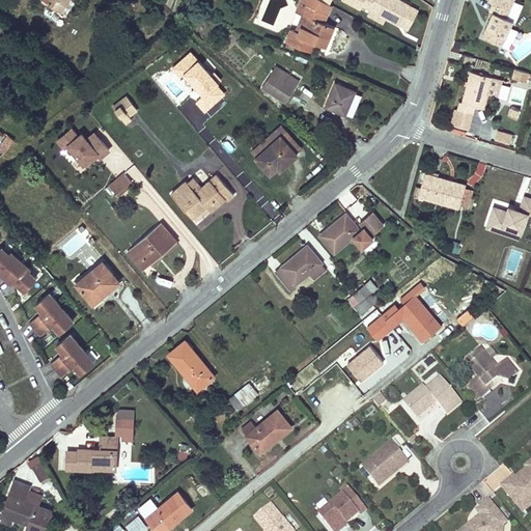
[(44,0),(60,11),(67,0),(44,0)]
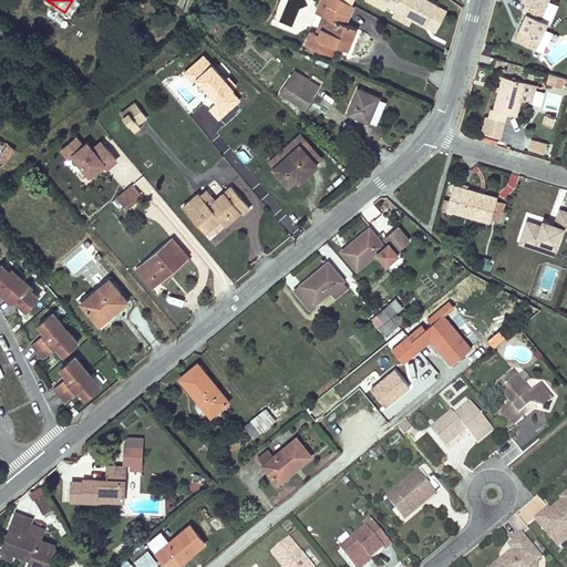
[(320,34),(317,32),(311,31),(306,44),(328,53),(331,43),(337,45),(348,50),(357,28),(346,23),(353,6),(343,0),(322,0),(321,3),(328,6),(325,16),(333,19),(329,30),(323,28),(320,34)]
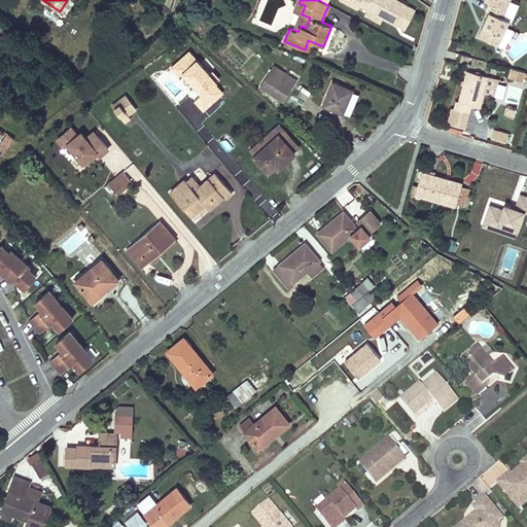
[(397,0),(340,0),(358,9),(360,5),(367,9),(364,16),(380,25),(383,18),(395,24),(406,4),(397,0)]
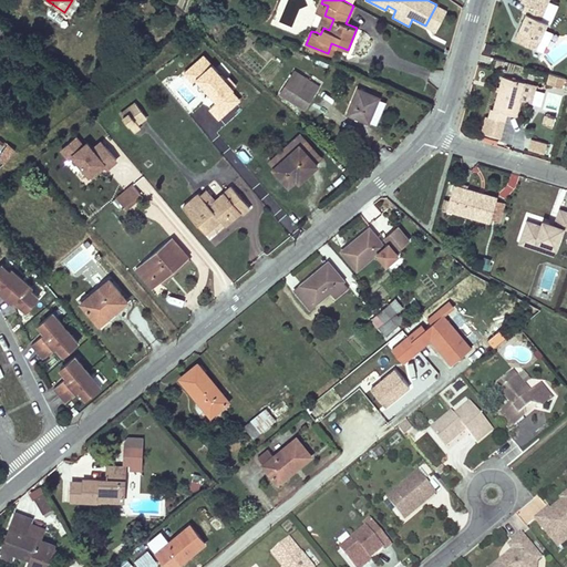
[(526,13),(522,24),(524,26),(522,31),(518,30),(515,40),(536,49),(548,22),(540,19),(545,10),(548,0),(522,0),(522,1),(526,3),(523,11),(526,13)]
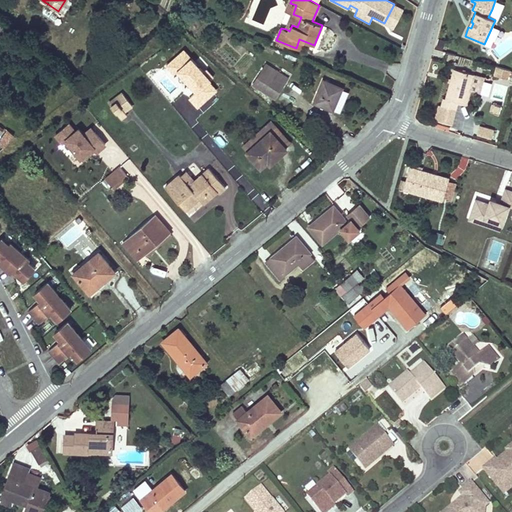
[(296,5),(290,3),(286,11),(293,14),(296,5)]
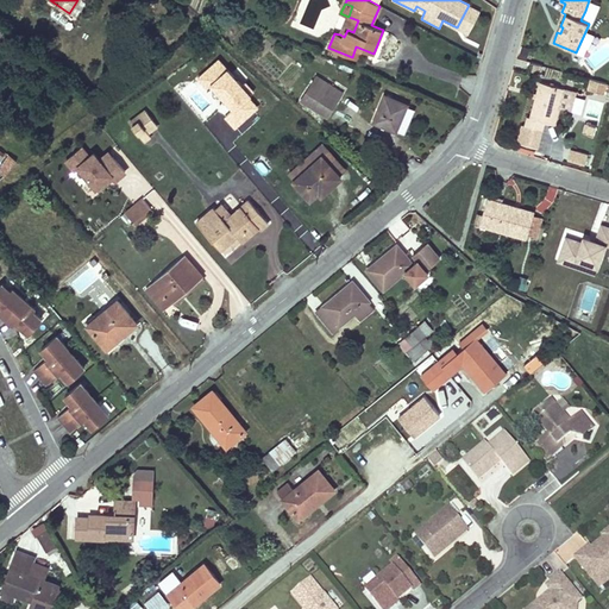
[(585,11),(581,20),(589,24),(592,14),(585,11)]
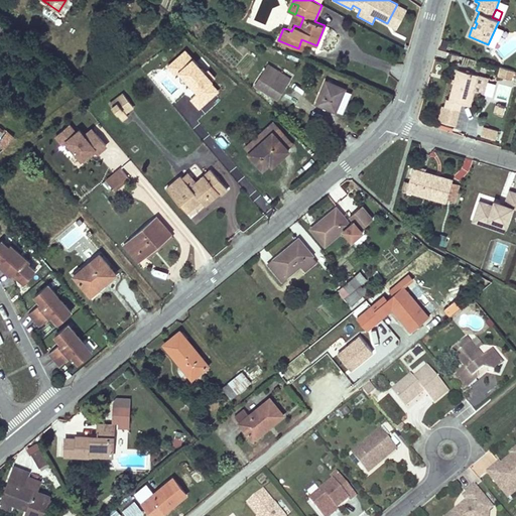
[(303,17),(295,14),(288,29),(291,31),(294,25),(299,27),(303,17)]
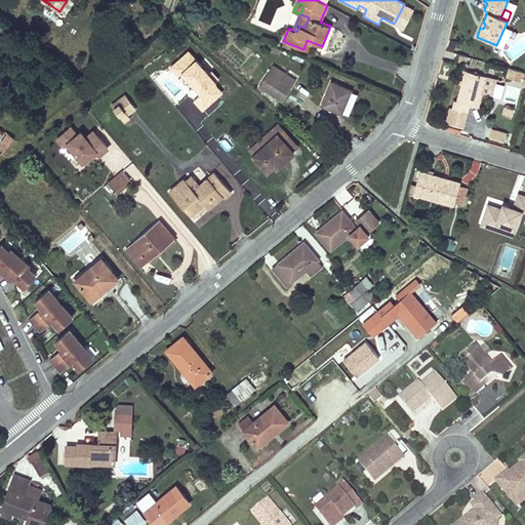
[(309,51),(312,42),(307,40),(304,49),(309,51)]
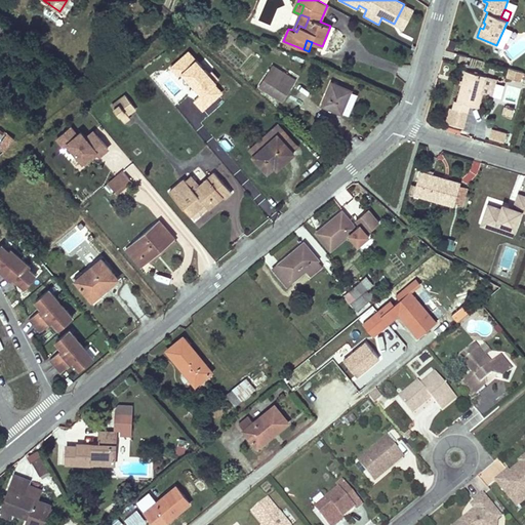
[(269,72),(291,86),(295,80),(273,66),(269,72)]
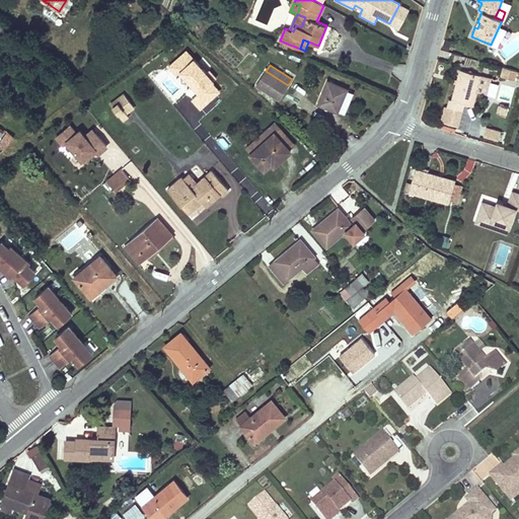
[(491,77),(461,69),(452,99),(450,98),(448,106),(462,110),(464,103),(472,105),(476,90),(487,93),(491,77)]
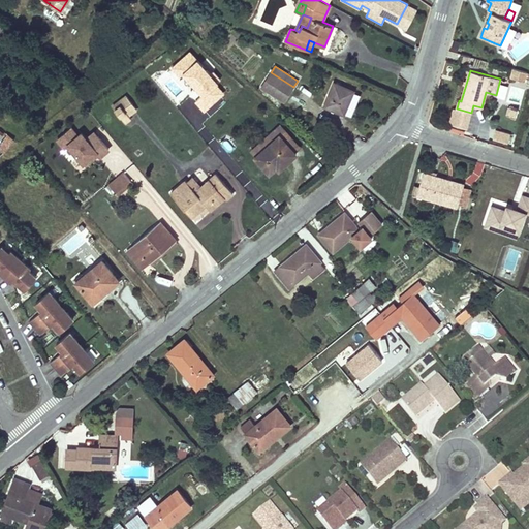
[(293,87),(271,72),(261,87),(284,101),(293,87)]
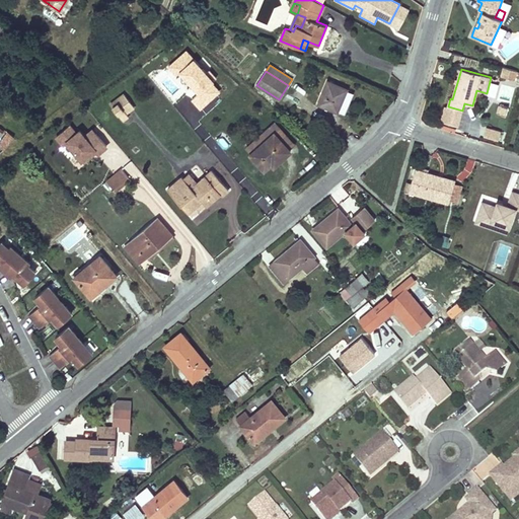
[(327,81),(318,103),(338,112),(339,109),(345,113),(353,93),(347,91),(347,89),(327,81)]
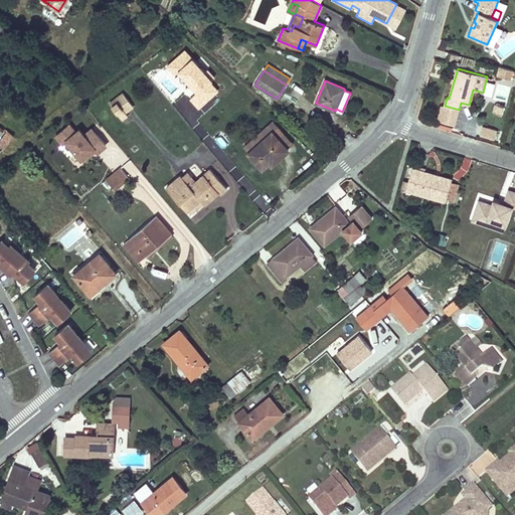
[(497,82),(492,99),(506,103),(511,87),(497,82)]
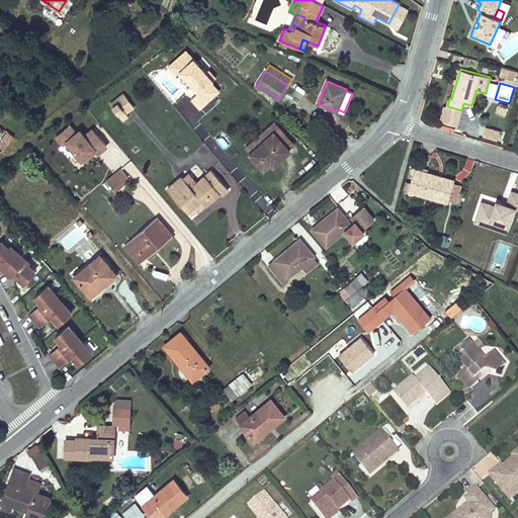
[(124,93),(110,103),(122,120),(128,115),(126,112),(135,106),(124,93)]
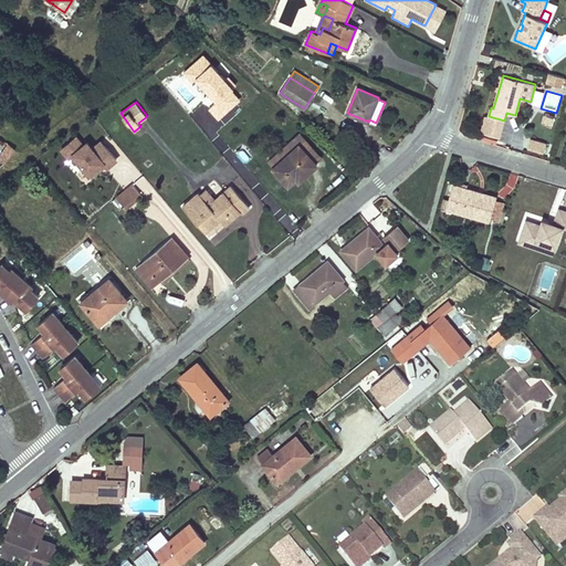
[(543,114),(541,125),(551,126),(553,116),(543,114)]
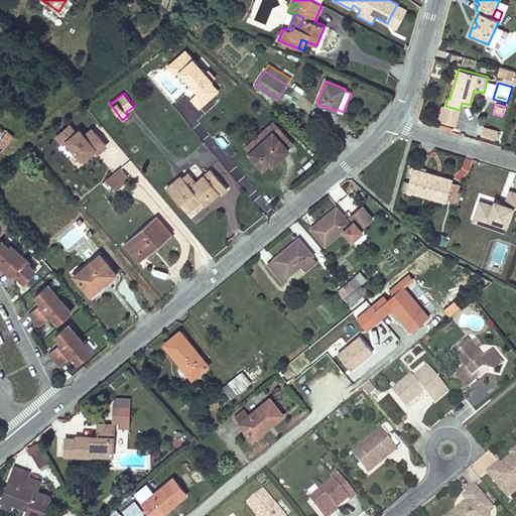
[(75,131),(70,124),(54,137),(61,145),(65,142),(80,160),(82,159),(84,162),(97,152),(98,153),(107,146),(91,127),(83,134),(79,128),(75,131)]
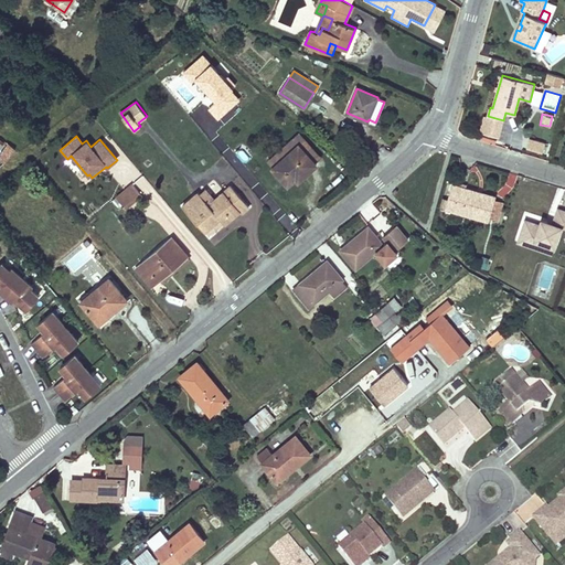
[(542,153),(545,144),(529,137),(525,148),(542,153)]
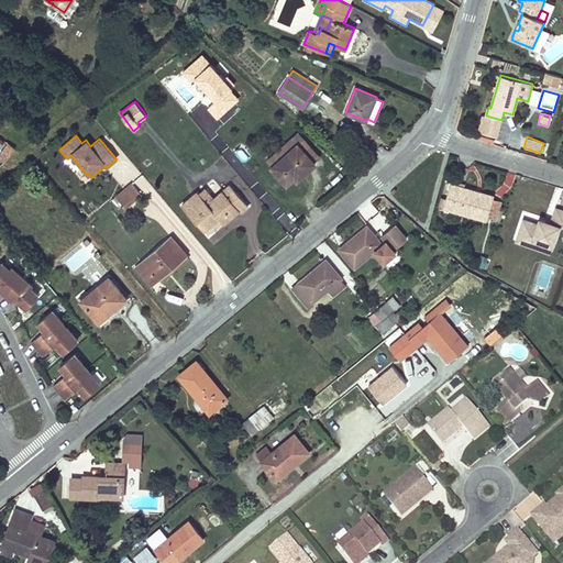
[(287,184),(295,177),(305,168),(307,172),(316,164),(298,143),(297,144),(291,138),(285,143),(290,150),(272,167),(287,184)]
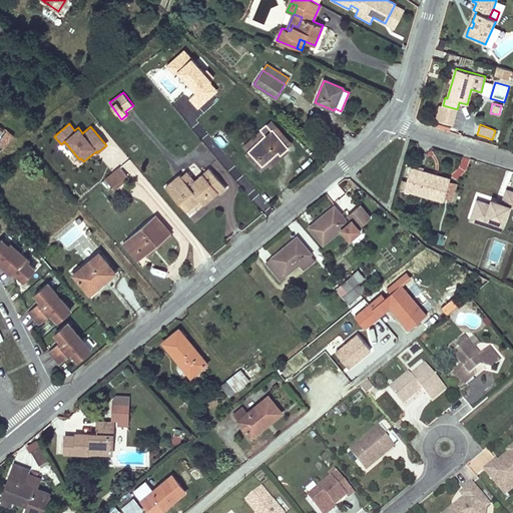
[(6,128),(1,134),(8,138),(12,132),(6,128)]
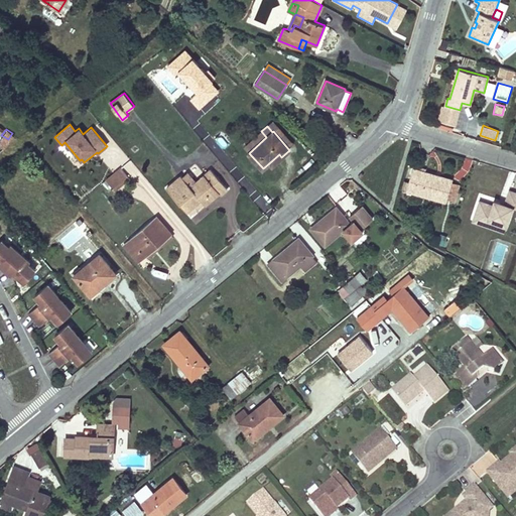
[(270,162),(272,165),(281,157),(279,154),(270,162)]
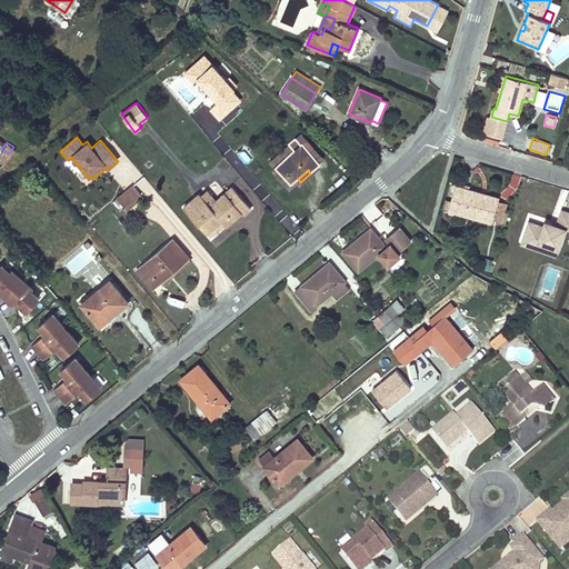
[(18,188),(22,193),(33,185),(28,178),(18,188)]
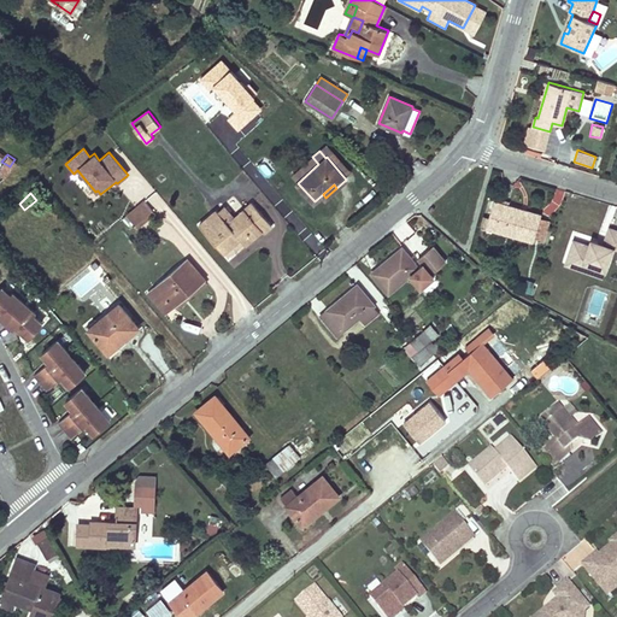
[(153,194),(145,200),(157,215),(164,209),(153,194)]
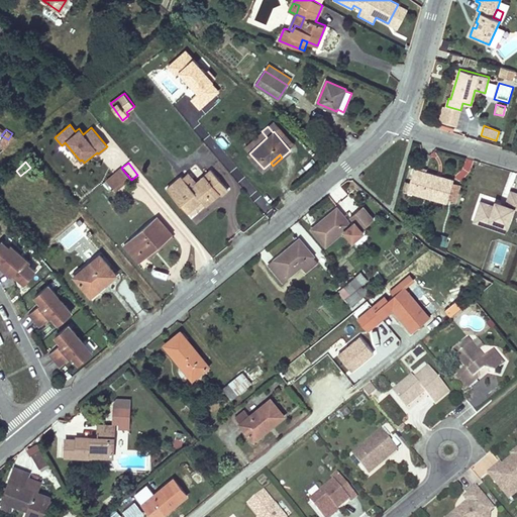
[(20,176),(30,188),(40,180),(30,168),(20,176)]
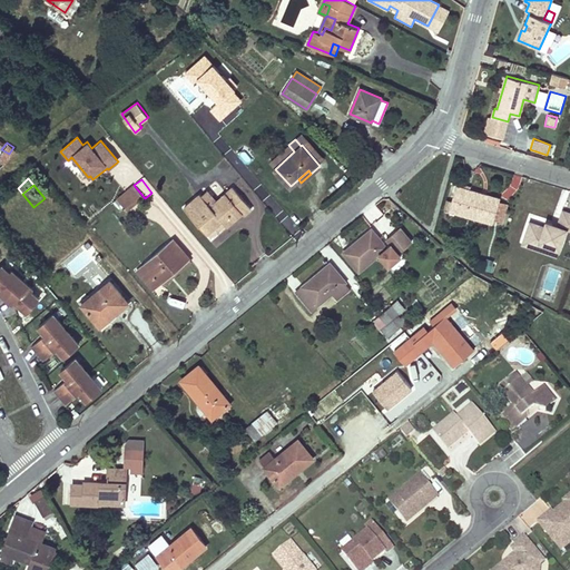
[(134,185),(129,189),(137,198),(139,200),(140,202),(145,198),(134,185)]
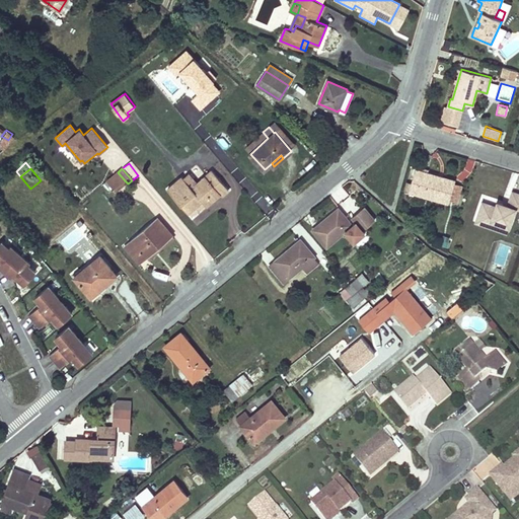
[(419,170),(416,168),(412,182),(418,184),(415,193),(434,199),(449,203),(455,180),(442,176),(442,179),(429,175),(430,173),(426,172),(419,170)]
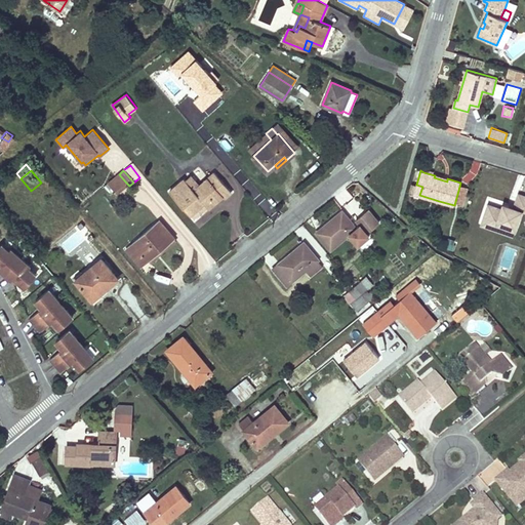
[(204,203),(207,205),(208,207),(223,196),(225,198),(231,192),(214,172),(199,185),(194,190),(186,179),(185,177),(169,191),(190,214),(198,208),(204,203)]
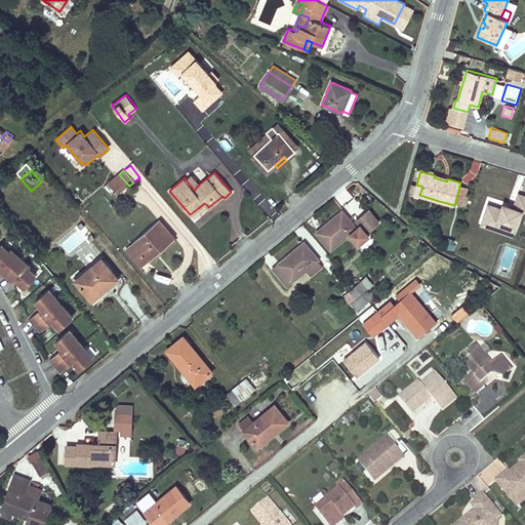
[(126,183),(119,174),(109,183),(116,191),(126,183)]
